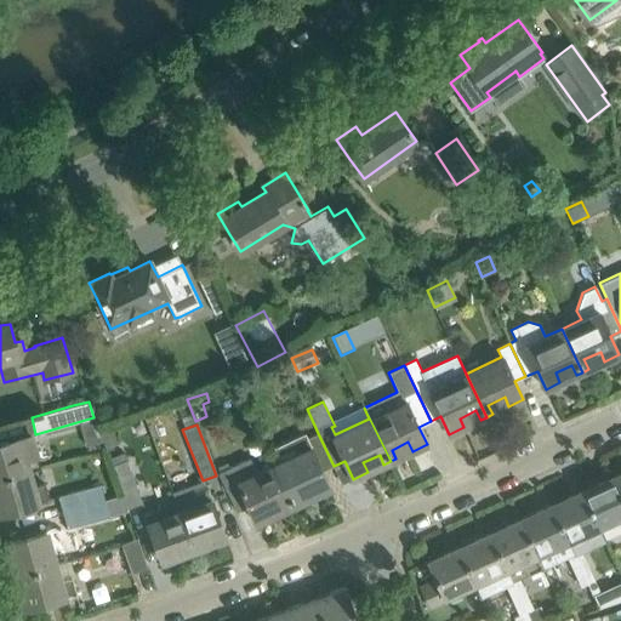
[(114,429),(101,434),(107,450),(120,446),(114,429)]
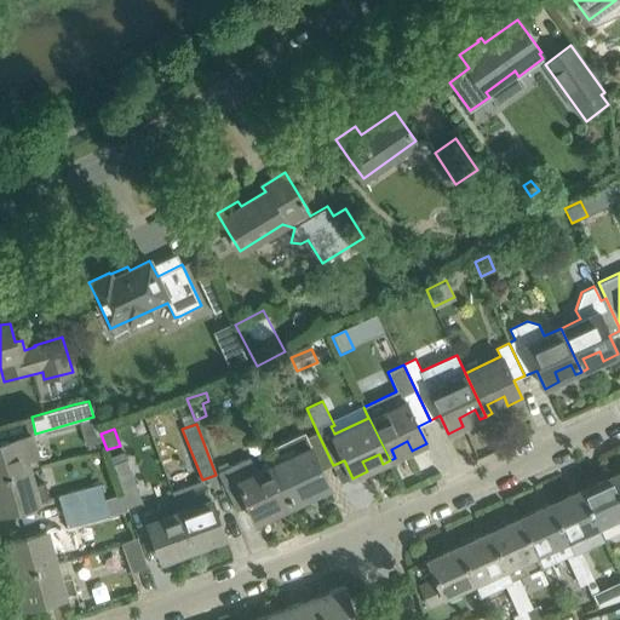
[(280,459),(274,463),(294,505),(299,503),(294,494),(311,486),(316,495),(329,488),(321,471),(333,465),(317,432),(305,438),(303,432),(274,446),(280,459)]
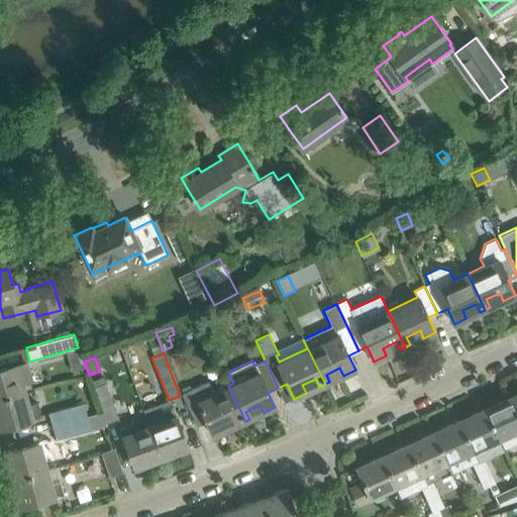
[(0,398),(23,392),(33,389),(25,362),(0,369),(0,398)]
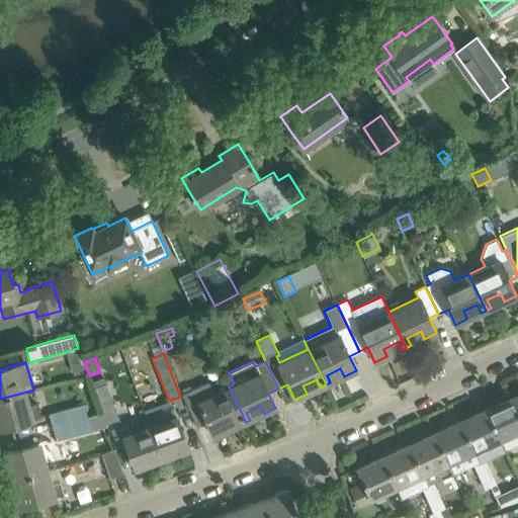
[(182,395),(184,400),(197,427),(206,422),(213,437),(226,431),(223,424),(236,417),(240,425),(246,422),(229,386),(212,394),(208,382),(182,395)]
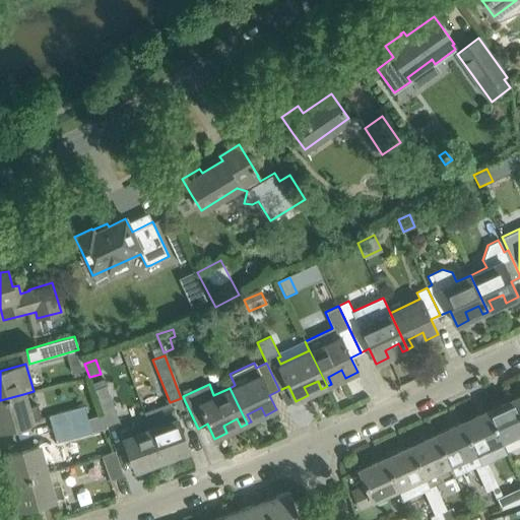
[(106,385),(94,389),(108,426),(119,420),(106,385)]
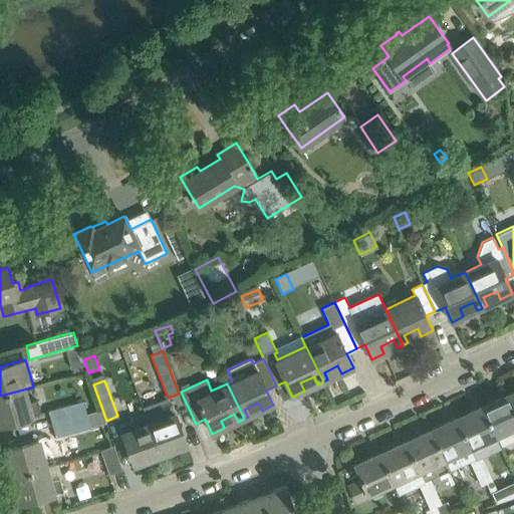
[(23,390),(0,396),(0,425),(40,414),(36,400),(26,403),(23,390)]
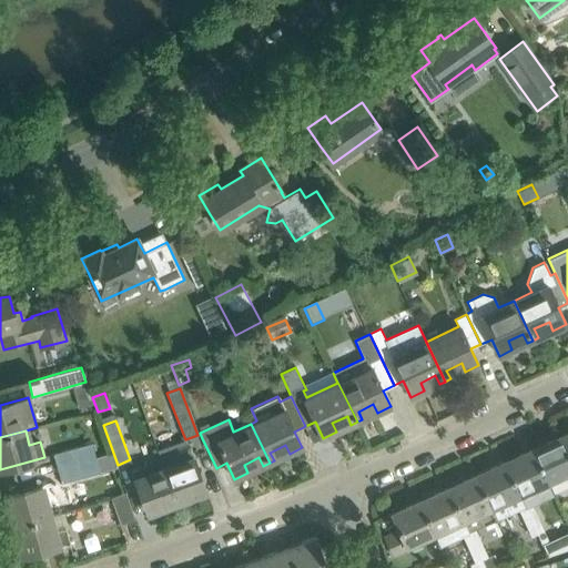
[(567,453),(560,436),(533,449),(547,483),(565,474),(567,480),(567,453)]
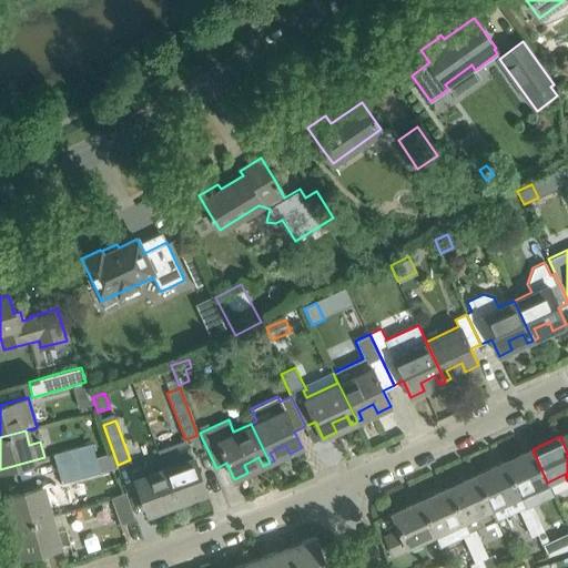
[(53,454),(57,467),(94,457),(91,443),(53,454)]
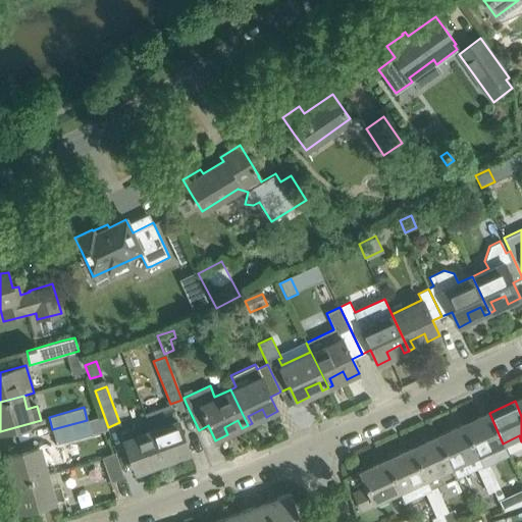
[(147,421),(150,429),(162,463),(190,453),(174,411),(147,421)]
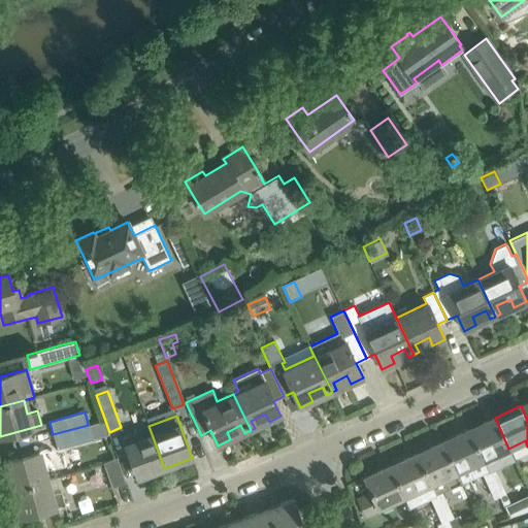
[(495,418),(468,429),(483,460),(508,449),(495,418)]
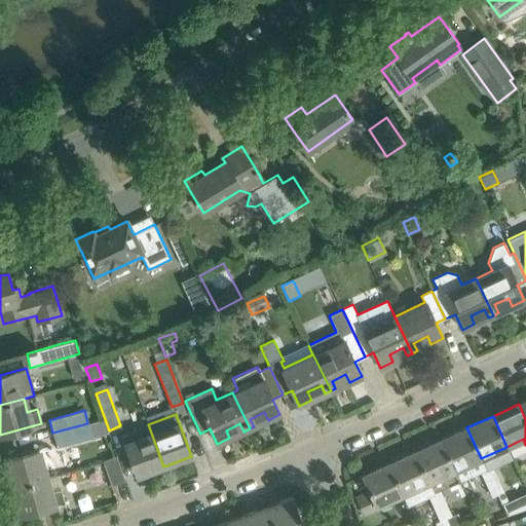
[(87,423),(52,433),(57,446),(91,436),(87,423)]
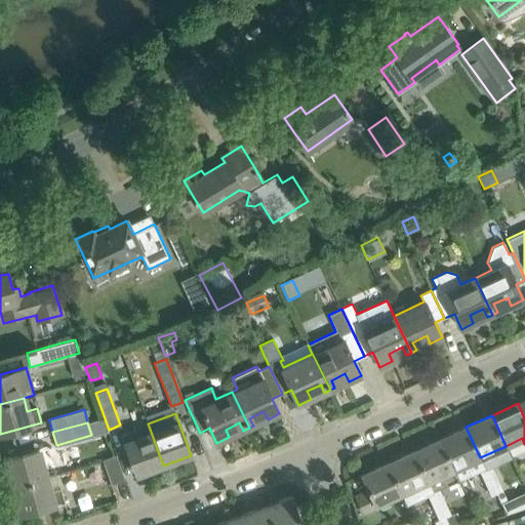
[(466,427),(439,439),(453,470),(454,469),(459,480),(479,471),(484,484),(496,478),(490,465),(484,468),(480,457),(466,427)]
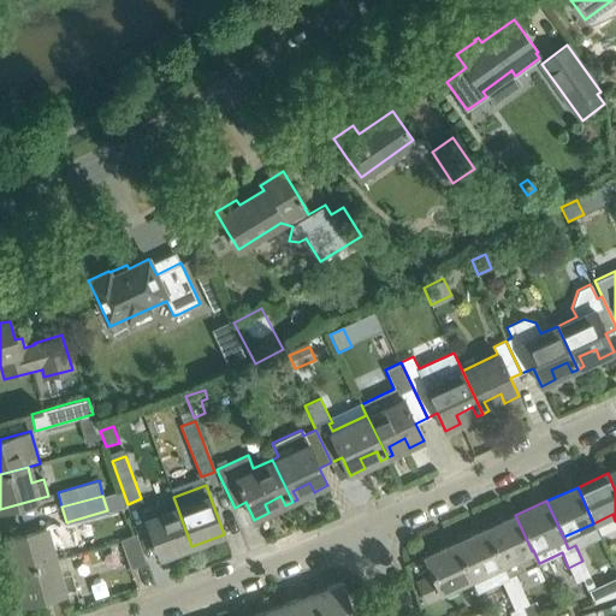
[(143,508),(153,535),(161,557),(191,546),(177,507),(160,514),(157,503),(143,508)]
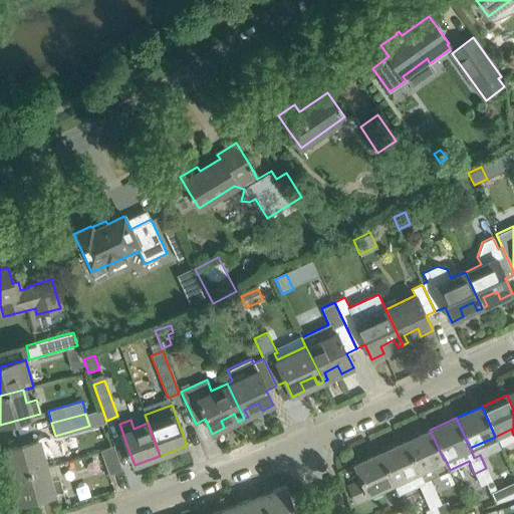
[(430,430),(405,442),(413,458),(424,482),(430,480),(430,479),(437,476),(432,465),(444,460),(430,430)]
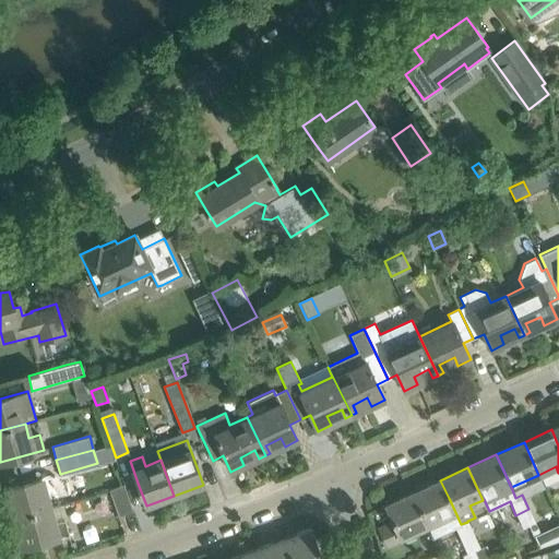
[(56,489),(51,475),(4,489),(6,490),(7,490),(14,518),(49,507),(45,492),(56,489)]
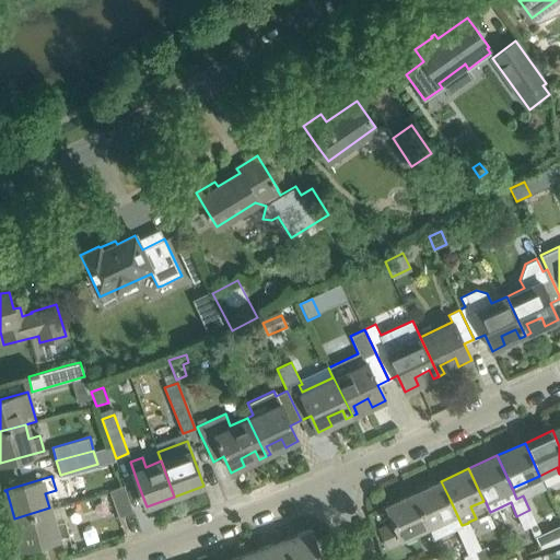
[(441,481),(413,493),(434,538),(455,528),(462,541),(474,536),(468,523),(462,525),(450,499),(441,481)]
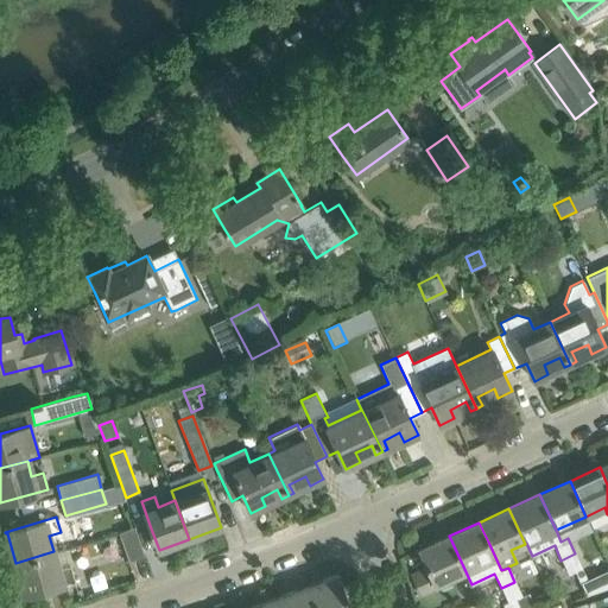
[(119,533),(120,539),(128,562),(145,556),(134,527),(119,533)]
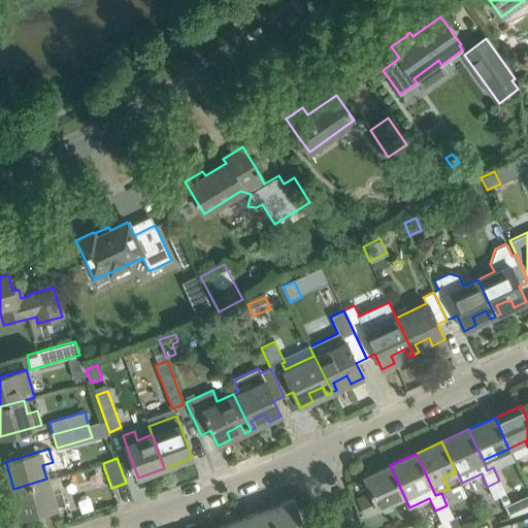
[(380,510),(378,507),(403,496),(409,507),(390,465),(364,477),(370,492),(357,498),(366,517),(380,510)]
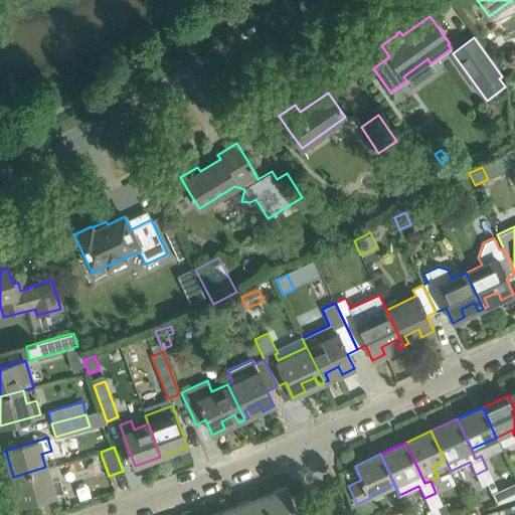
[(90,457),(71,462),(75,476),(94,471),(90,457)]
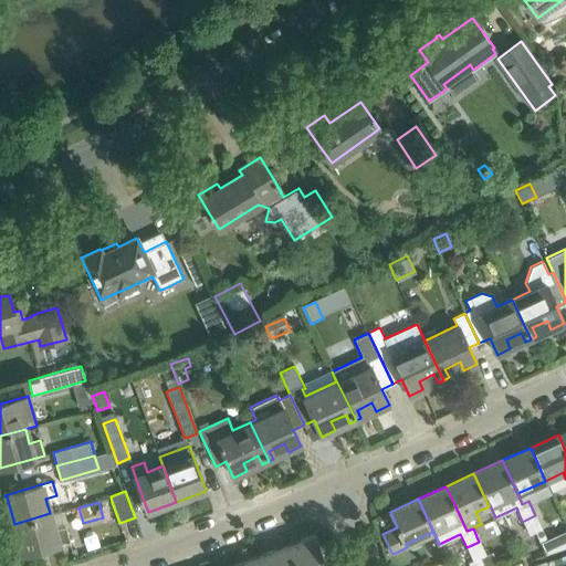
[(70,542),(64,525),(54,528),(50,513),(14,524),(22,553),(21,554),(21,555),(70,542)]
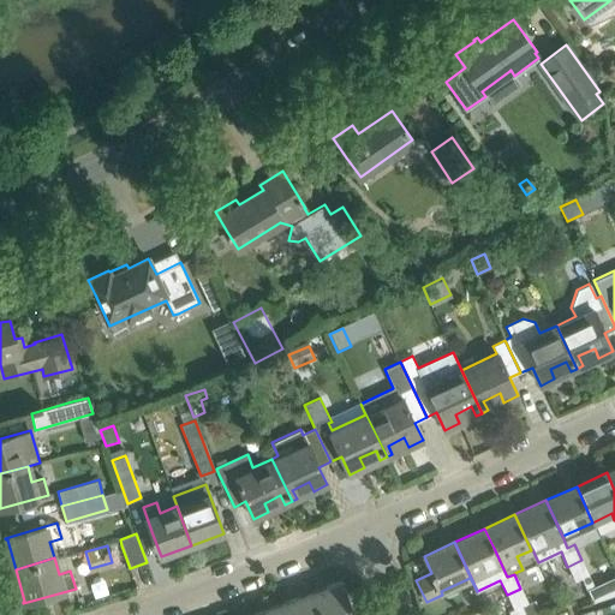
[(581,560),(567,567),(574,581),(581,579),(592,602),(614,595),(614,577),(593,585),(581,560)]
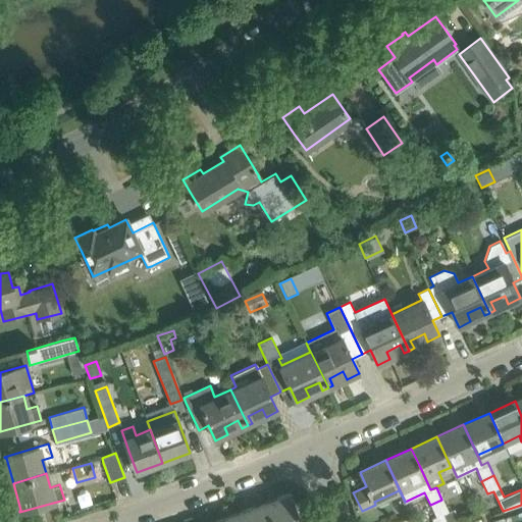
[(290,492),(265,502),(271,521),(301,521),(295,507),(294,503),(290,492)]
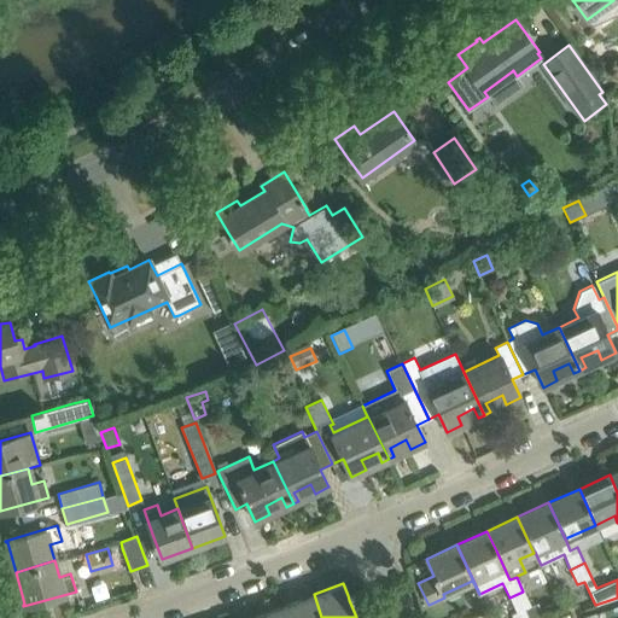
[(523,592),(509,598),(516,613),(523,610),(525,617),(530,617),(542,614),(537,602),(530,606),(523,592)]
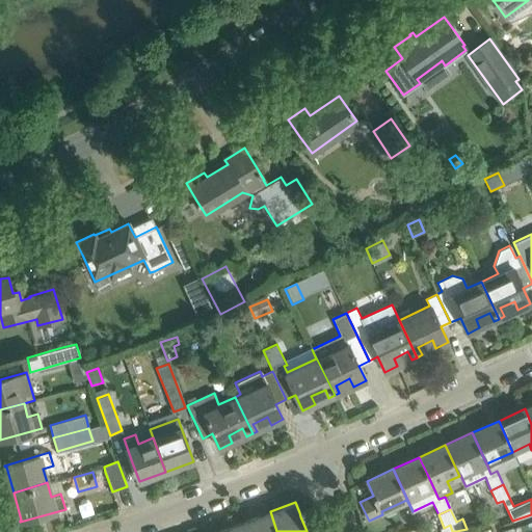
[(276,531),(270,511),(244,522),(248,531),(276,531)]
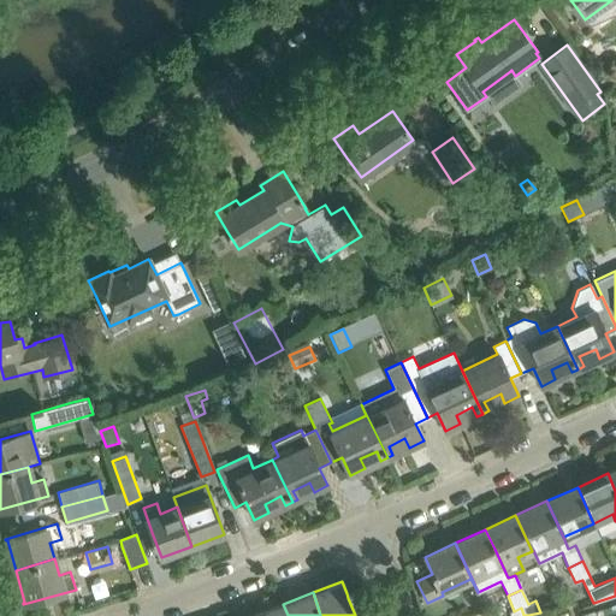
[(288,615),(283,604),(254,615),(288,615)]
